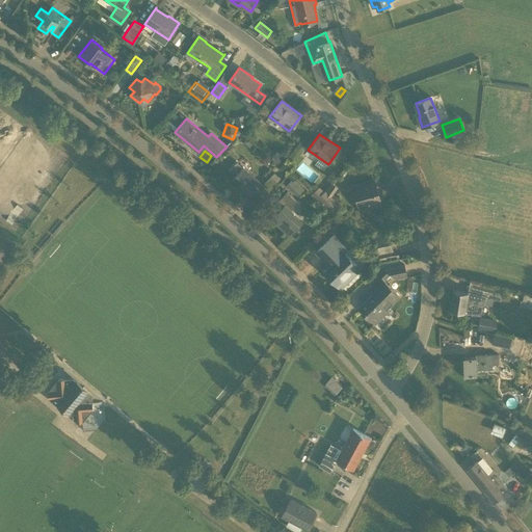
[(250,198),(263,185),(243,167),(237,162),(229,170),(235,176),(232,180),(241,188),(242,188),(245,190),(243,192),(250,198)]
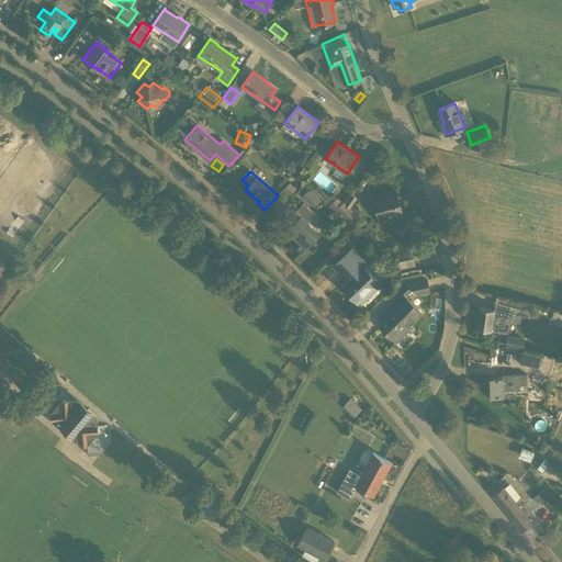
[(285,200),(296,188),(290,182),(279,193),(285,200)]
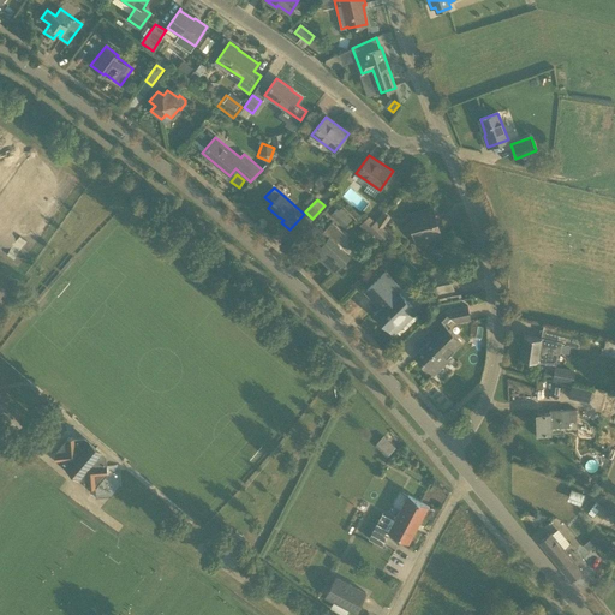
[(344,227),(352,219),(347,214),(348,214),(339,206),(330,214),(344,227)]
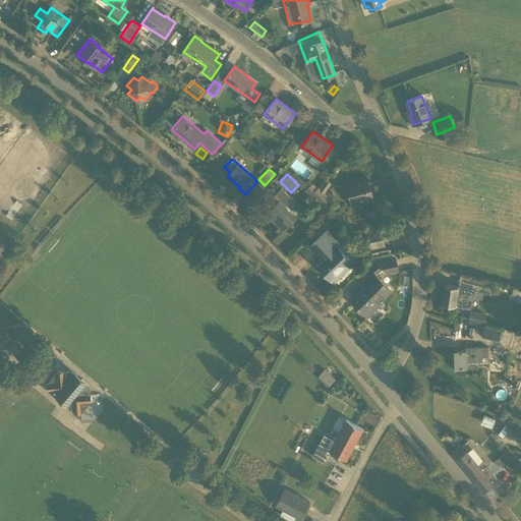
[(354,205),(373,199),(366,176),(347,181),(354,205)]
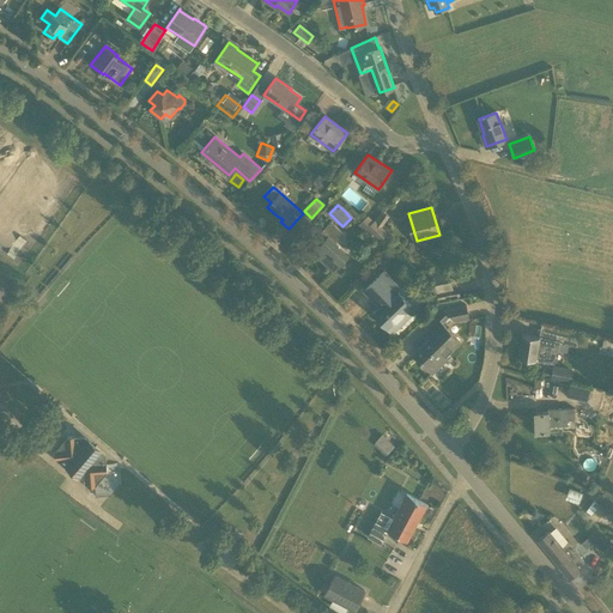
[(377,243),(388,234),(382,226),(389,216),(382,211),(375,220),(365,231),(377,243)]
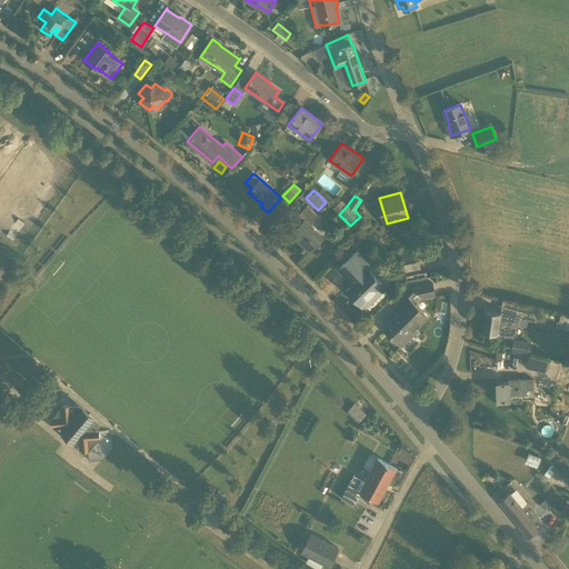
[(347,205),(341,199),(332,208),(339,215),(348,205),(348,203),(347,205)]
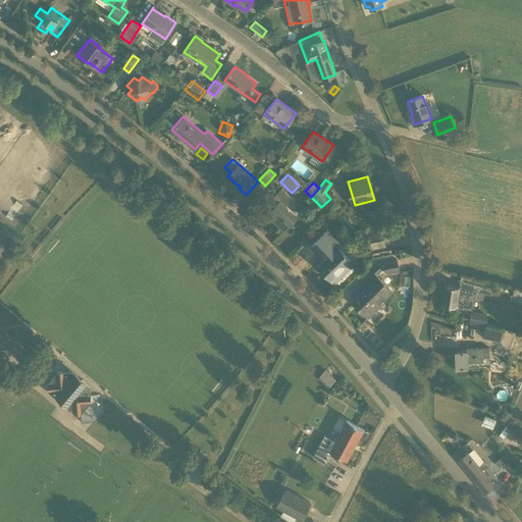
[(284,229),(296,217),(284,207),(293,199),(282,188),(273,197),(279,202),(267,214),(274,221),(275,220),(284,229)]
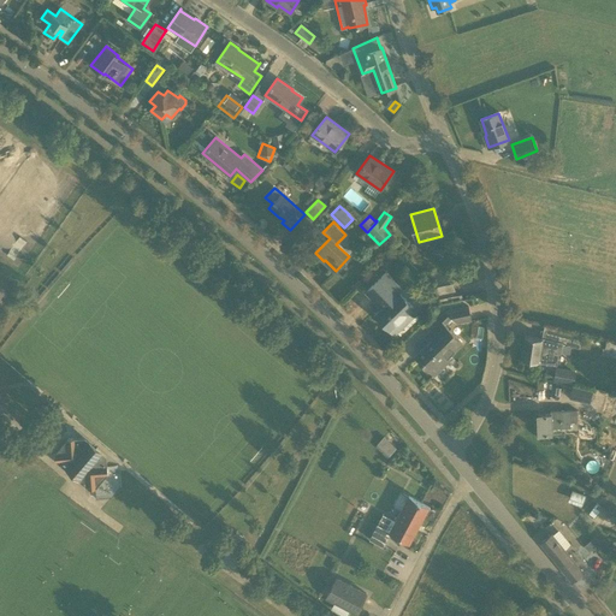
[(408,264),(403,268),(410,274),(415,271),(416,268),(410,261),(408,264)]
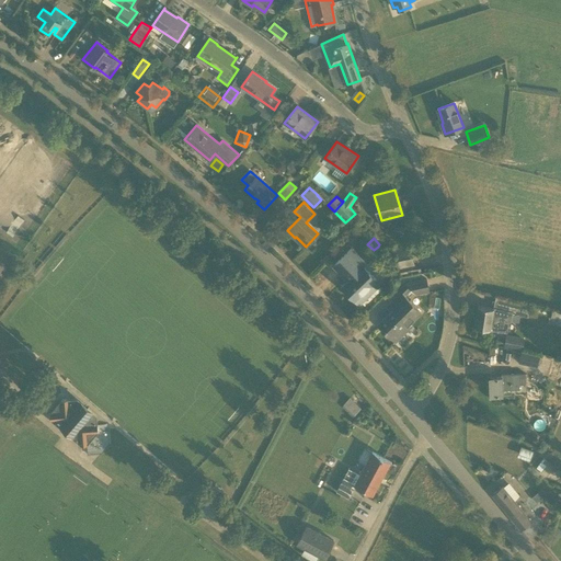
[(410,247),(399,250),(396,250),(400,268),(405,267),(414,265),(410,247)]
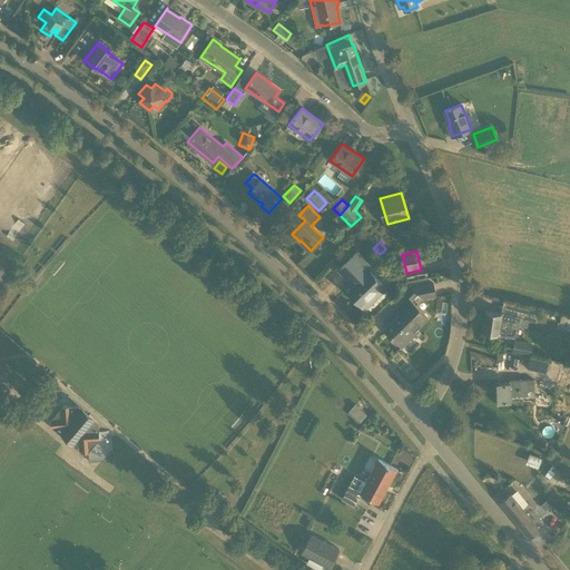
[(387,288),(382,284),(370,271),(367,272),(363,267),(367,264),(356,253),(340,269),(350,281),(352,279),(355,283),(349,291),(366,310),(387,288)]
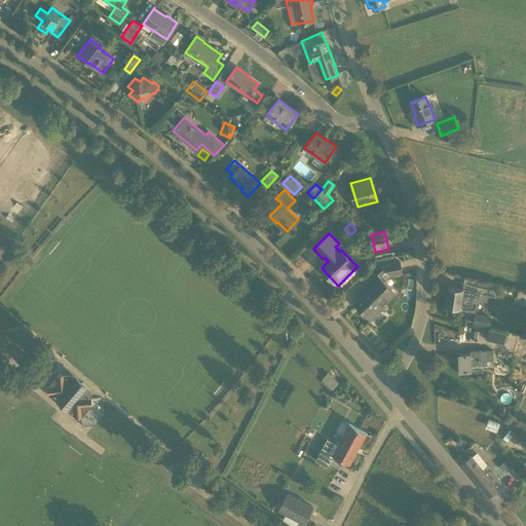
[(403,272),(400,262),(381,266),(374,272),(376,273),(368,283),(372,287),(355,303),(371,320),(384,306),(382,304),(395,293),(379,276),(385,270),(390,275),(403,272)]
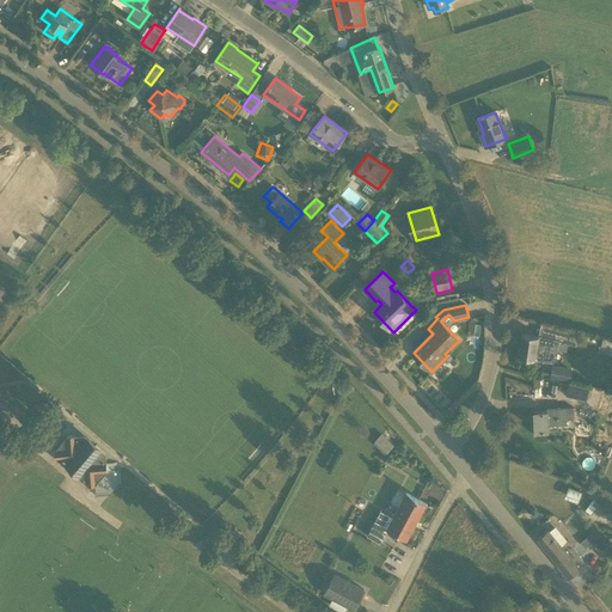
[(576,342),(579,336),(554,329),(551,338),(521,332),(518,356),(534,360),(554,362),(556,350),(557,352),(560,341),(561,341),(561,342),(575,346),(576,342)]
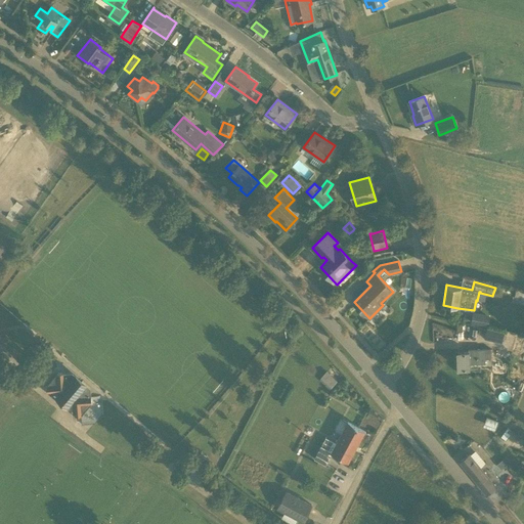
[(490,315),(473,312),(471,322),(488,325),(490,315)]
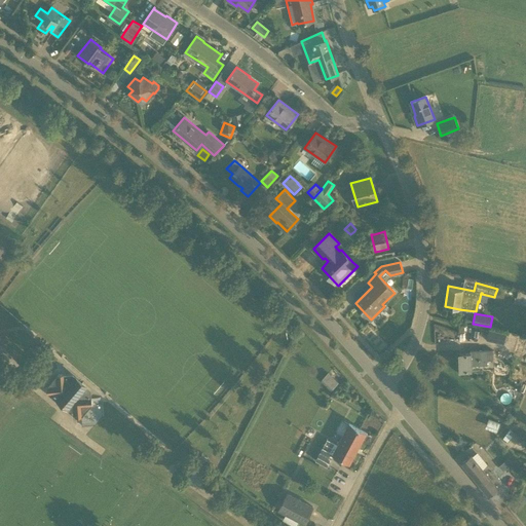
[(489,329),(486,340),(503,344),(506,333),(489,329)]
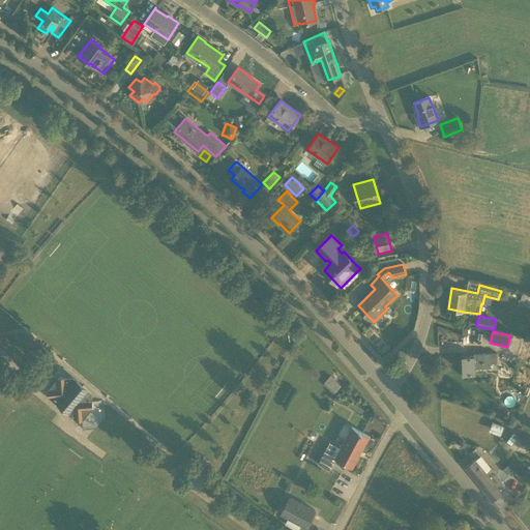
[(492,363),(491,354),(475,354),(475,357),(463,356),(464,373),(475,373),(475,366),(492,366),(492,363)]
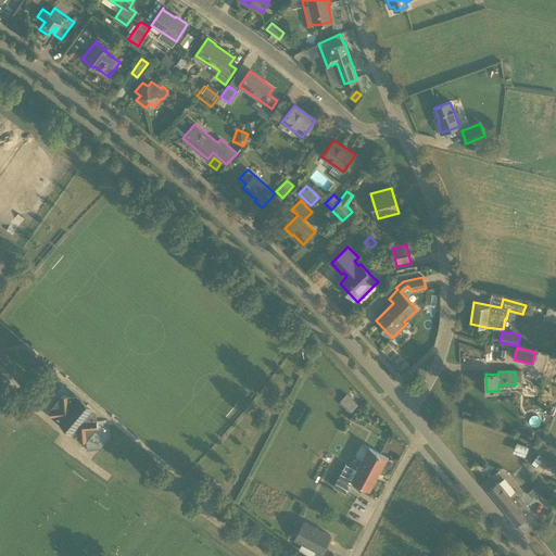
[(338,401),(349,412),(356,404),(345,392),(338,401)]
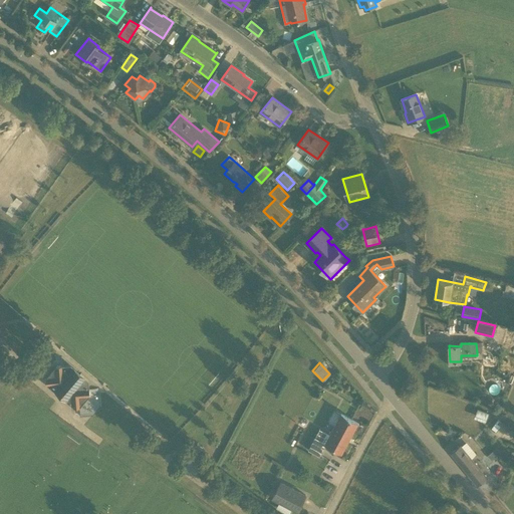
[(74,408),(80,407),(90,395),(89,389),(62,365),(56,366),(46,377),(47,383),(74,408)]
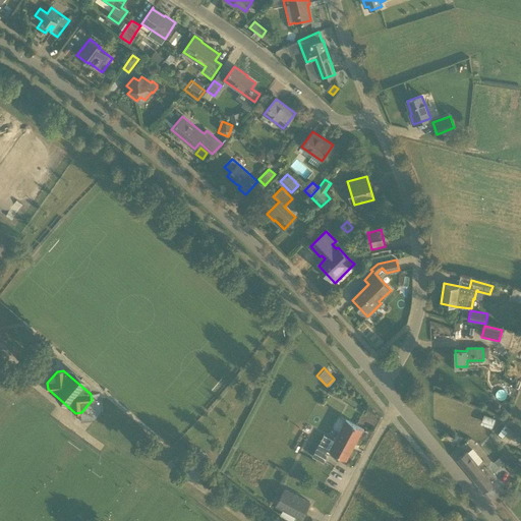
[(484,414),(481,423),(491,427),(495,418),(484,414)]
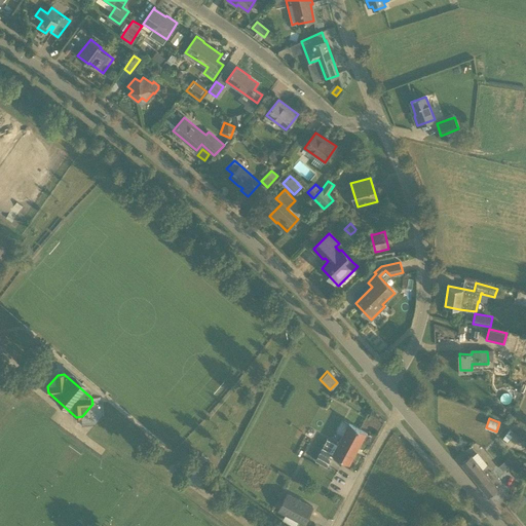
[(349,423),(338,445),(327,439),(315,460),(327,466),(333,456),(349,464),(367,433),(349,423)]
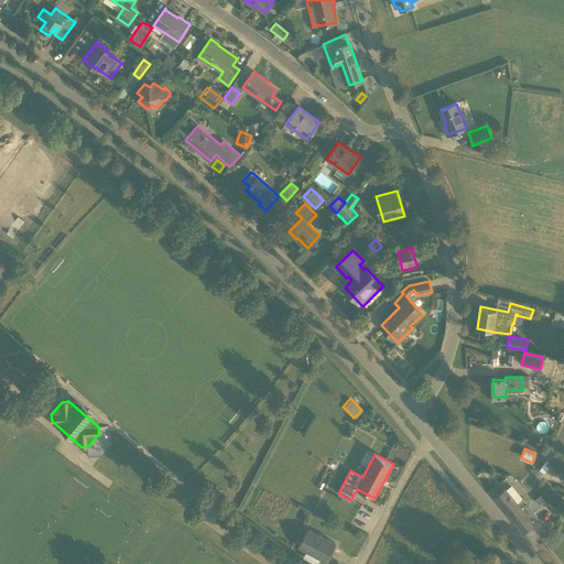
[(545,461),(540,469),(543,473),(541,475),(548,479),(555,468),(545,461)]
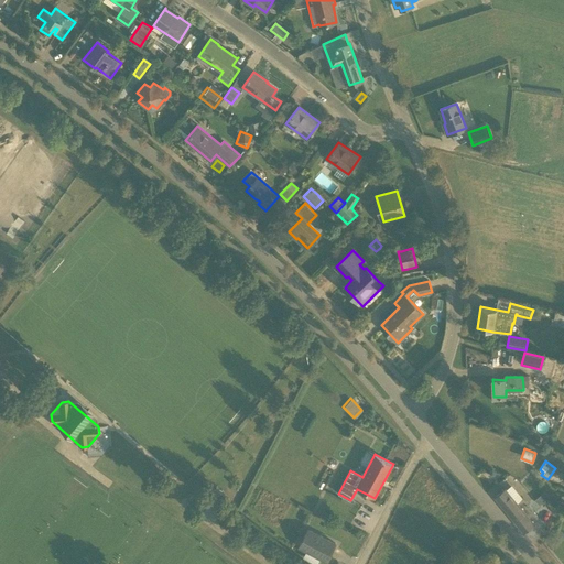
[(551,496),(550,495),(554,490),(551,486),(546,490),(545,489),(533,499),(539,506),(551,496)]
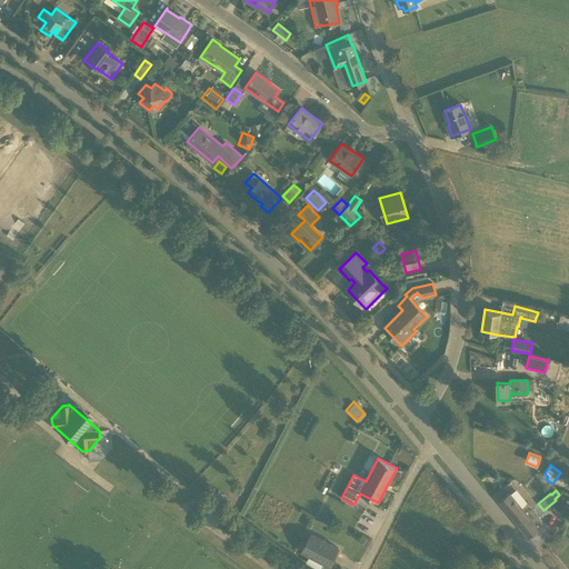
[(522,508),(510,492),(499,501),(529,537),(539,528),(539,527),(543,523),(527,505),(522,508)]
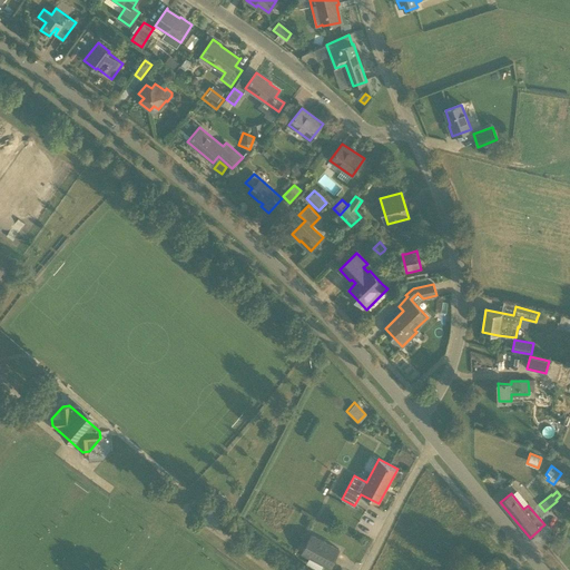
[(330,567),(338,549),(312,534),(302,553),(324,564),(330,567)]
